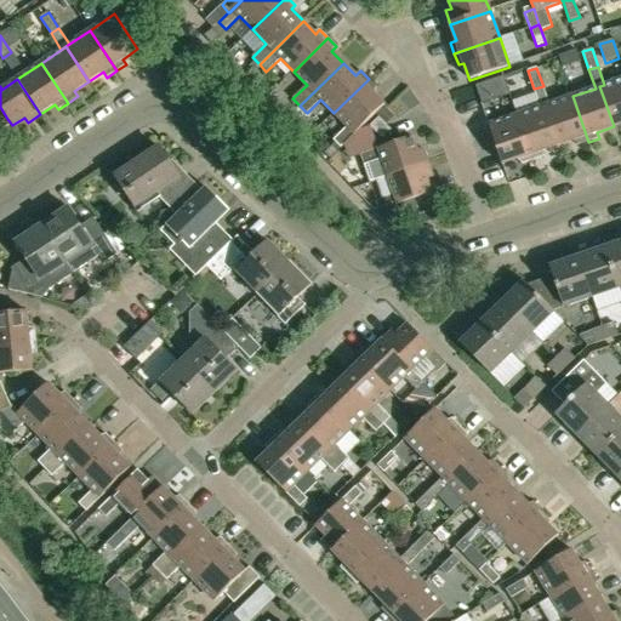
[(369,79),(334,113),(347,126),(334,141),(341,148),(385,106),(372,92),(376,87),(369,79)]
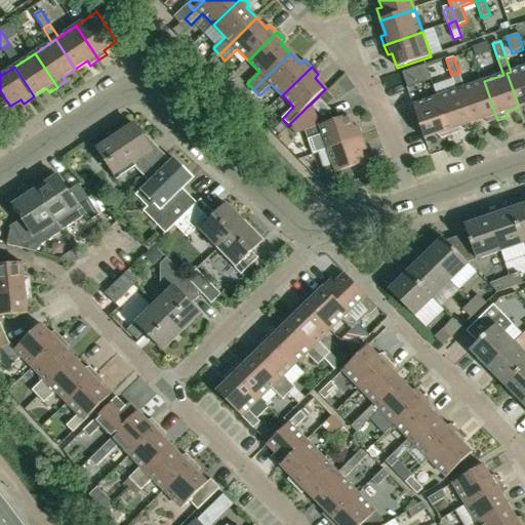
[(524,67),(511,72),(507,73),(519,107),(524,104),(524,67)]
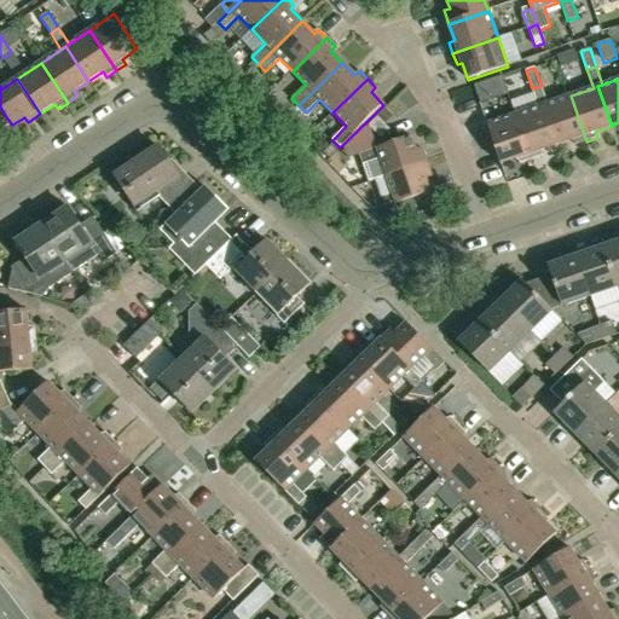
[(482,82),(474,86),(480,104),(490,100),(482,82)]
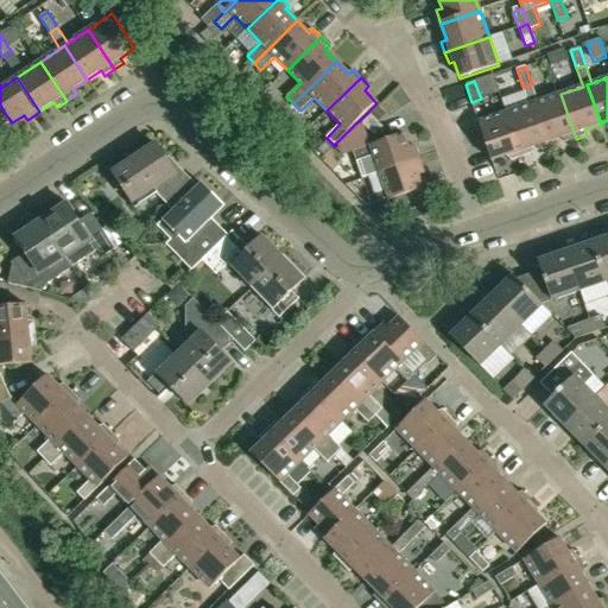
[(532,84),(523,87),(529,105),(533,103),(546,143),(563,137),(565,143),(576,139),(561,94),(538,102),(532,84)]
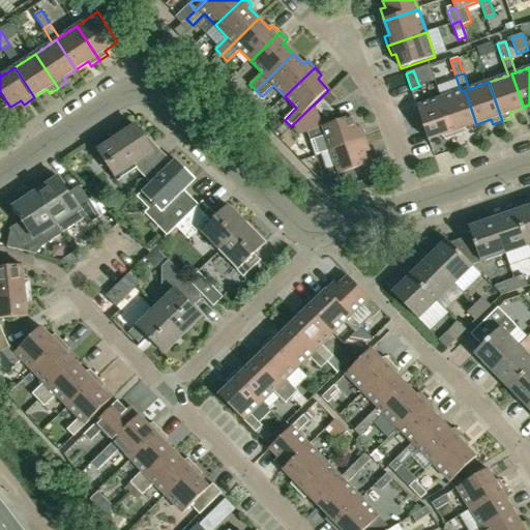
[(461,91),(441,98),(454,137),(464,134),(463,128),(476,124),(465,90),(461,91)]
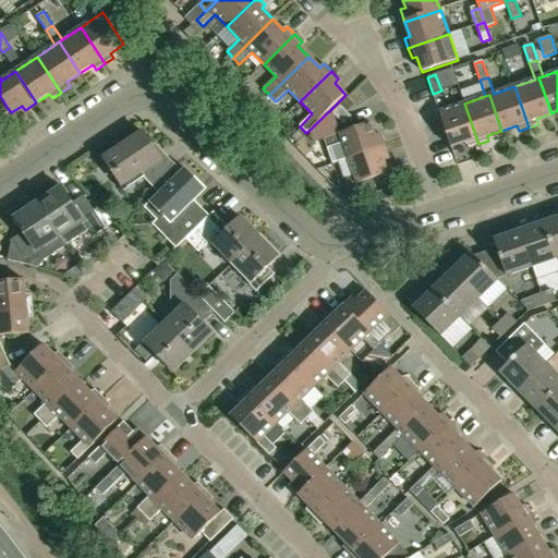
[(354,106),(344,96),(338,102),(348,112),(354,106)]
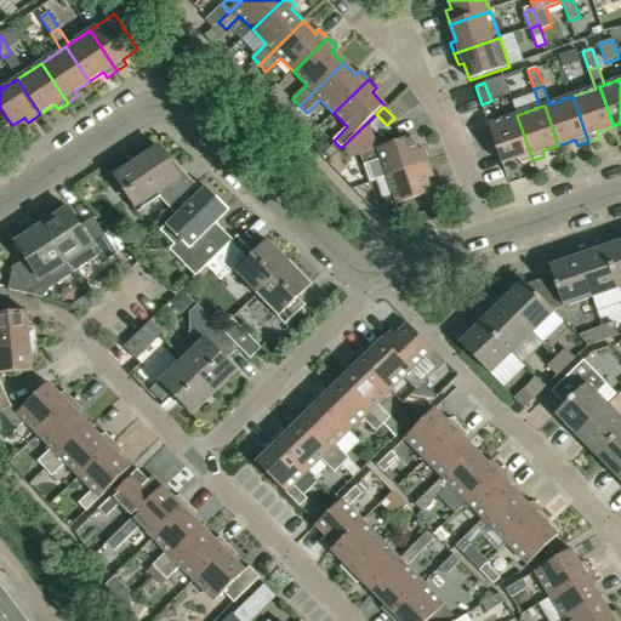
[(517,115),(489,125),(502,165),(520,159),(522,165),(533,160),(517,115)]
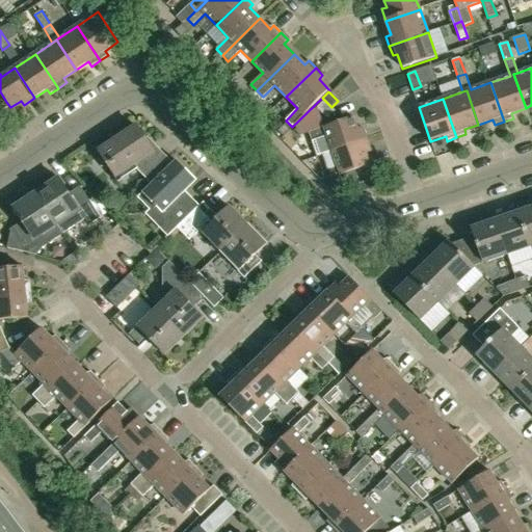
[(335,111),(324,101),(317,108),(327,118),(335,111)]
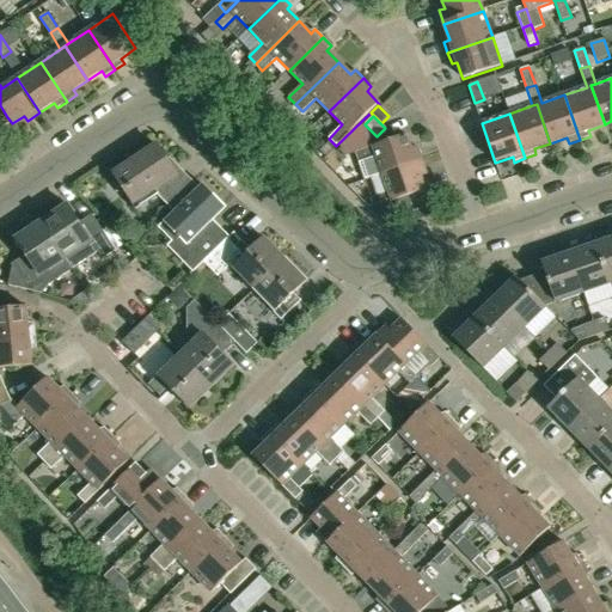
[(383,175),(422,160),(417,147),(411,148),(407,135),(355,152),(365,181),(383,173),(383,175)]
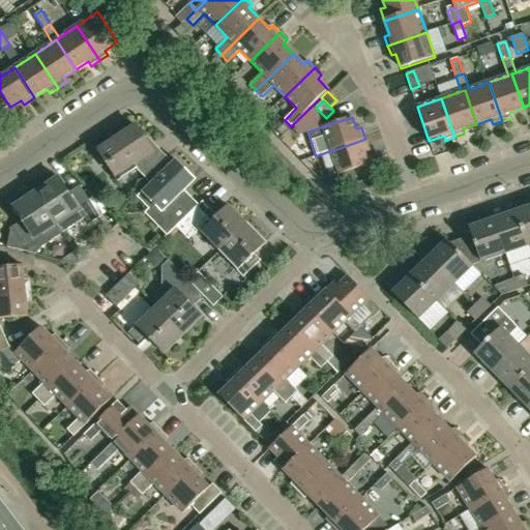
[(137,126),(99,151),(115,175),(113,176),(117,182),(137,169),(145,177),(152,170),(166,156),(153,143),(149,146),(137,126)]
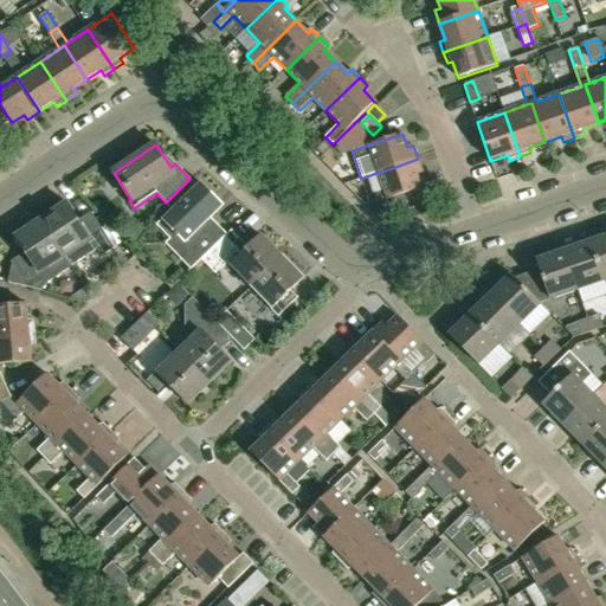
[(418,159),(379,173),(385,189),(367,195),(371,206),(421,188),(417,174),(423,173),(418,159)]
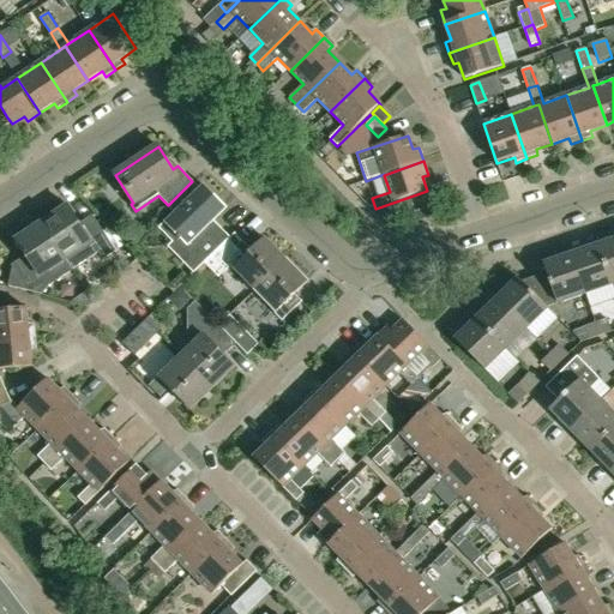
[(200,188),(192,181),(176,197),(184,205),(160,228),(174,244),(169,248),(194,274),(204,264),(230,238),(214,221),(226,209),(204,186),(200,188)]
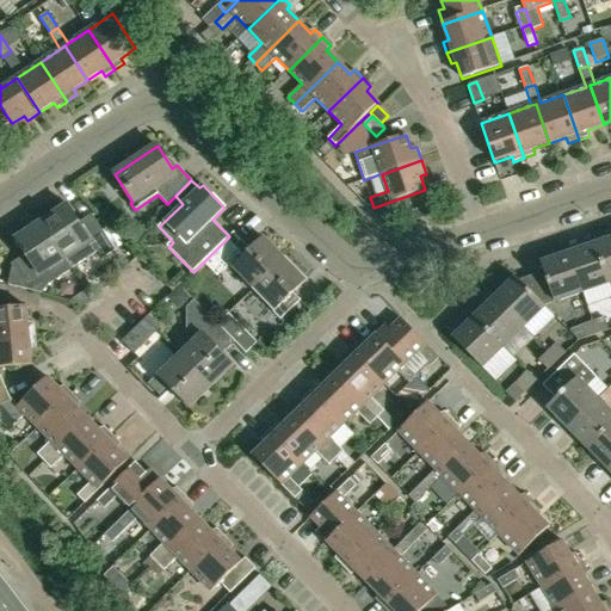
[(73,269),(98,252),(103,258),(116,250),(97,221),(84,229),(68,205),(42,222),(66,258),(73,269)]
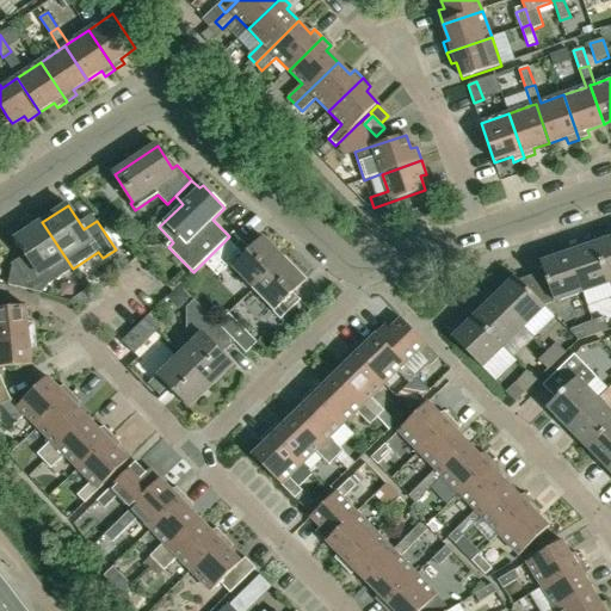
[(73,269),(66,258),(42,222),(16,239),(28,257),(13,266),(8,285),(42,294),(44,284),(73,269)]
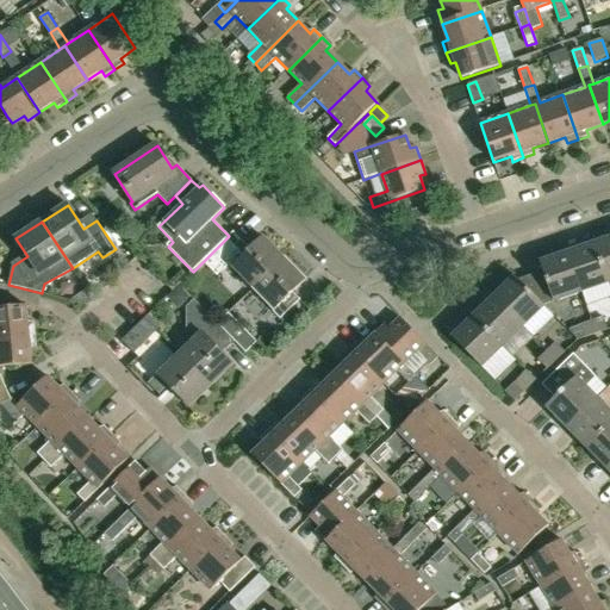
[(609,237),(609,238),(608,231),(593,236),(596,243),(609,282),(609,281),(609,237)]
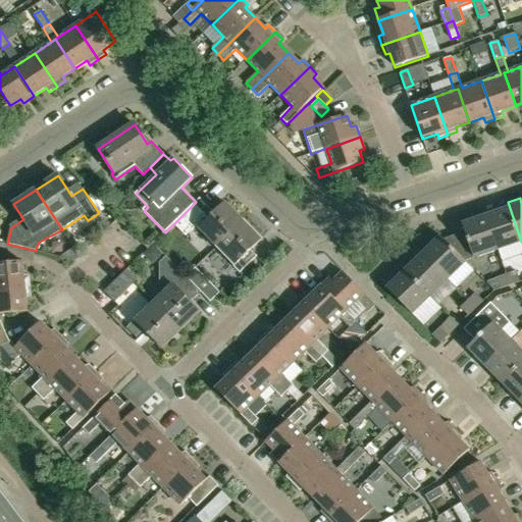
[(209,219),(204,213),(207,207),(200,199),(196,202),(173,224),(186,237),(197,225),(217,247),(244,221),(225,203),(209,219)]
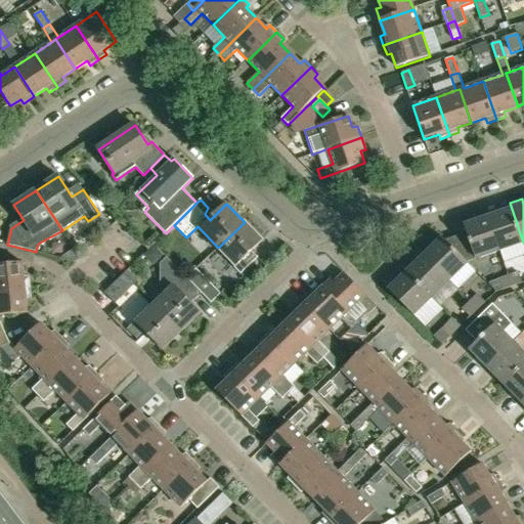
[(499,251),(523,243),(512,209),(488,217),(499,251)]
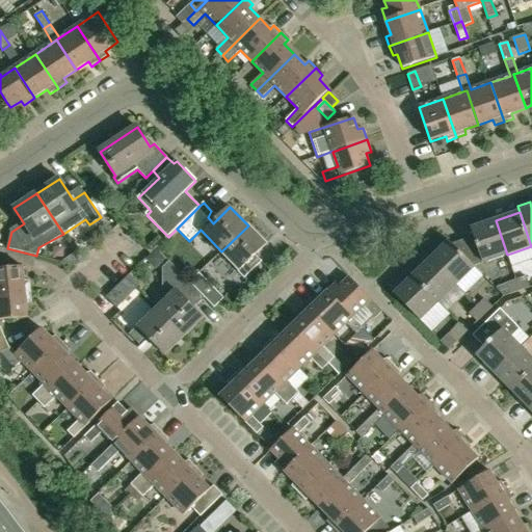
[(483,263),(507,255),(496,220),(471,229),(474,236),(452,244),(474,266),(483,263)]
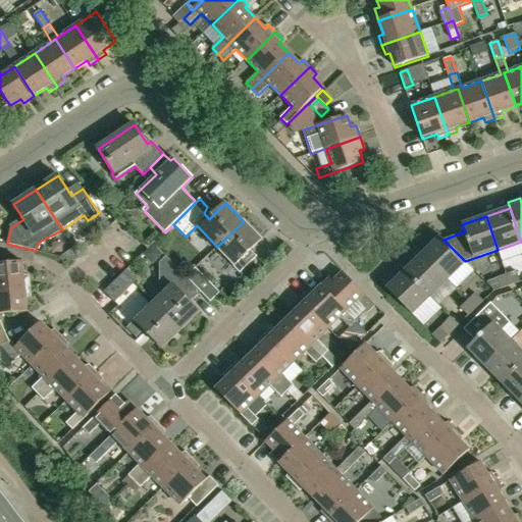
[(246,223),(244,221),(217,247),(232,263),(230,264),(240,273),(251,262),(245,256),(261,240),(264,237),(264,233),(251,220),(248,220),(246,223)]
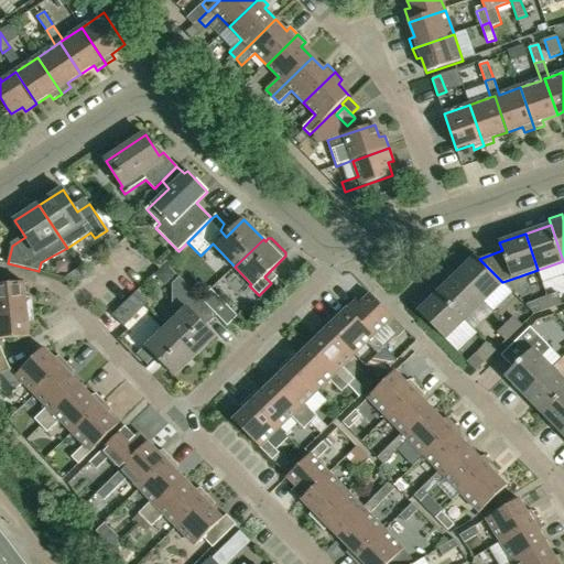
[(502,282),(479,259),(476,256),(457,274),(484,302),(503,283),(502,282)]
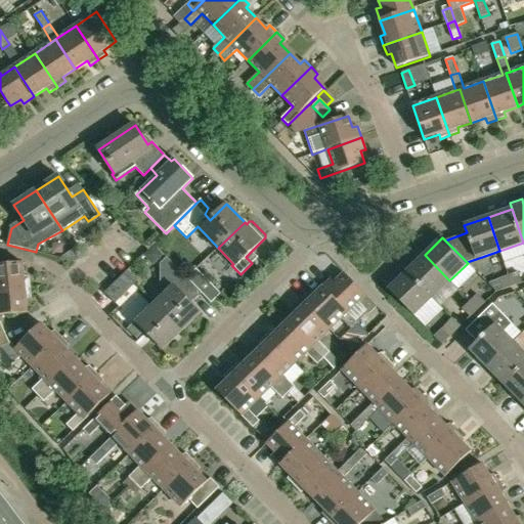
[(75,250),(62,258),(76,261),(80,257),(75,250)]
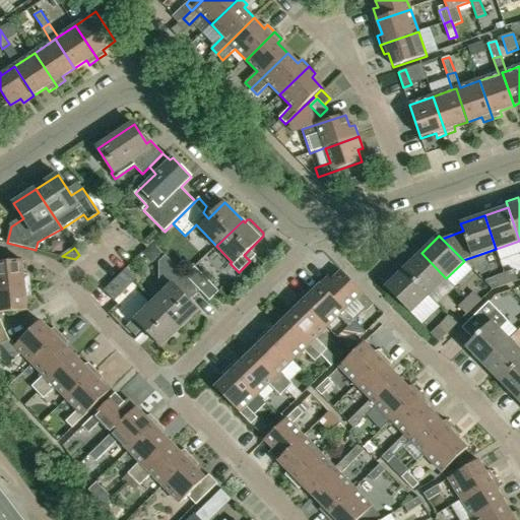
[(429,296),(446,278),(421,253),(404,270),(429,296)]
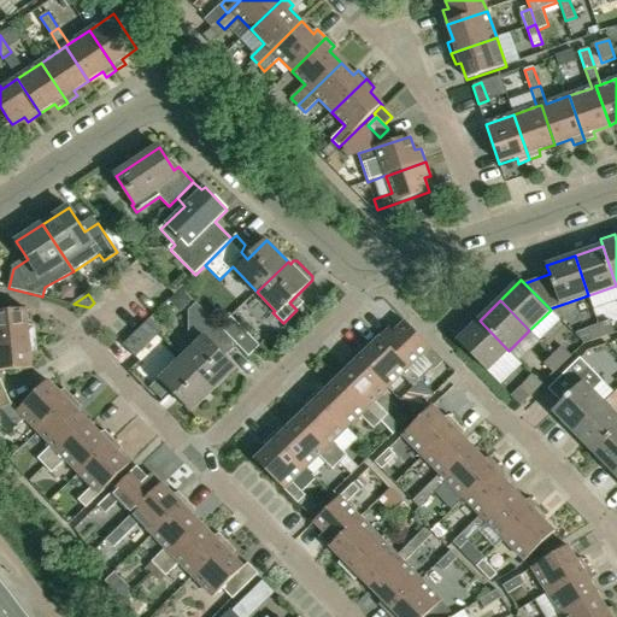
[(236,345),(221,328),(205,312),(197,304),(189,310),(189,342),(194,346),(182,358),(215,391),(236,369),(216,347),(218,345),(228,353),(236,345)]
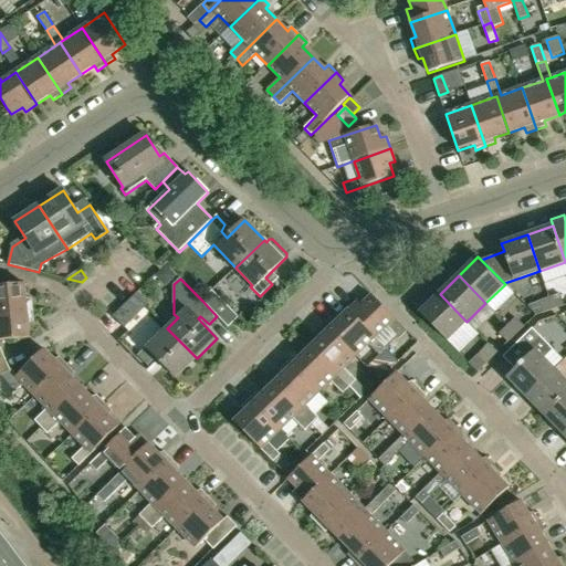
[(0,313),(33,311),(32,300),(27,301),(24,284),(0,285),(0,313)]
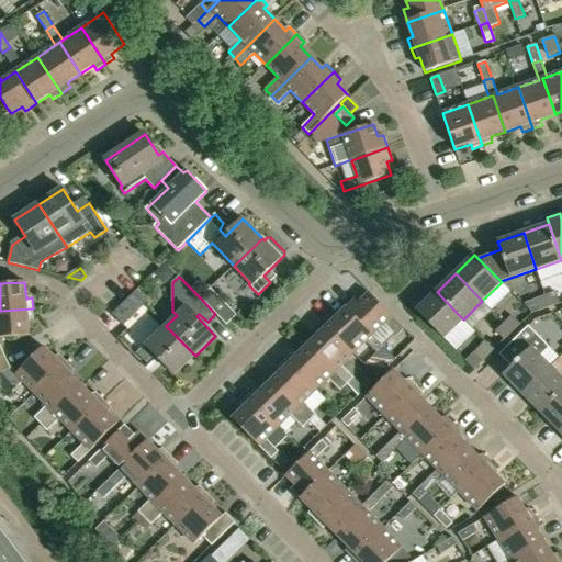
[(201,299),(215,314),(226,325),(237,315),(211,289),(201,299)]
